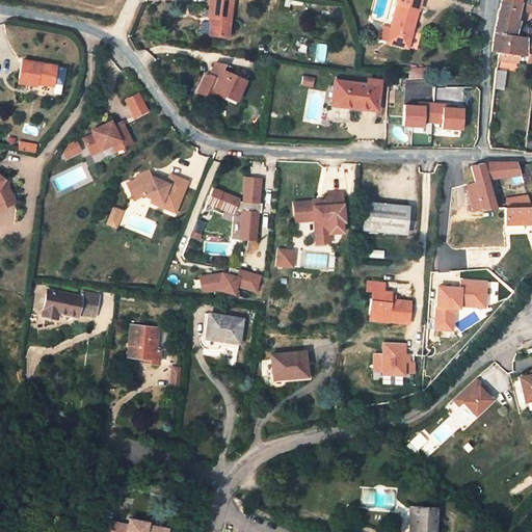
[(211,17),(209,35),(228,37),(232,0),(231,0),(210,0),(208,17),(211,17)]
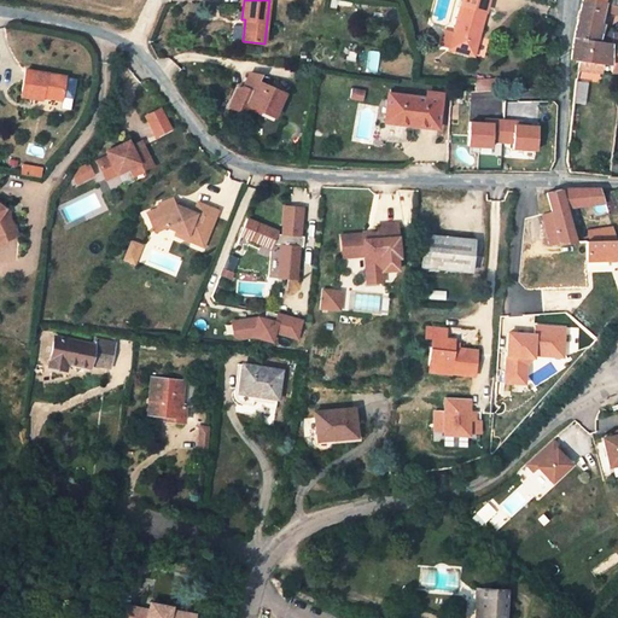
[(448,50),(471,56),(487,0),(460,0),(453,30),(448,50)]
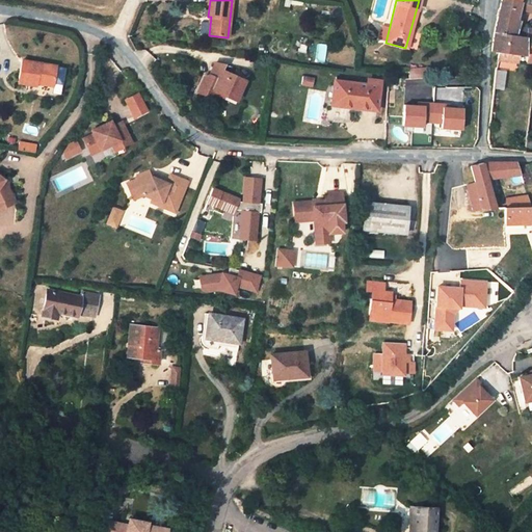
[(513,32),(513,35),(510,34),(510,32),(511,30),(511,27),(512,26),(512,24),(513,22),(513,21),(515,14),(516,9),(519,2),(510,0),(500,0),(499,8),(497,17),(491,43),(489,52),(497,53),(517,55),(526,56),(527,46),(525,46),(525,30),(514,29),(514,30),(513,32)]
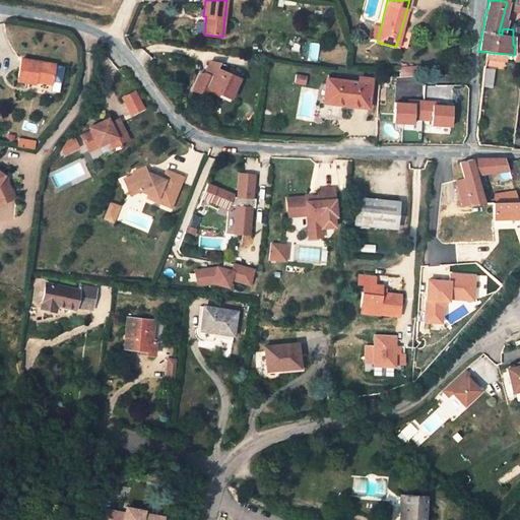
[(519,5),(507,2),(505,9),(519,13),(519,5)]
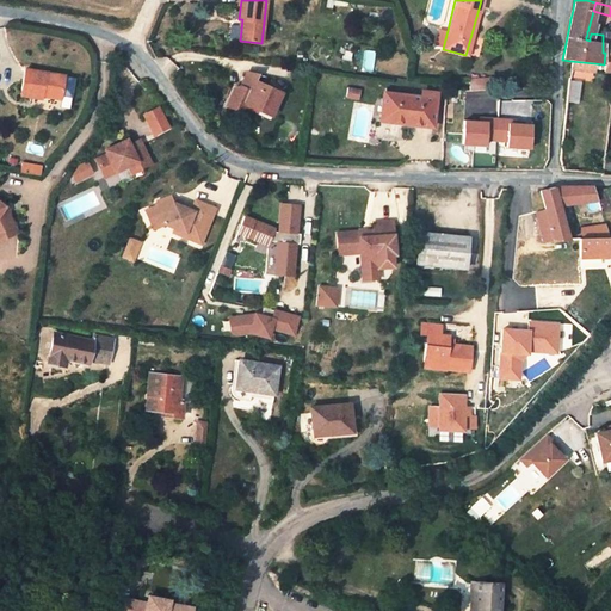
[(593,73),(594,63),(571,61),(569,69),(593,73)]
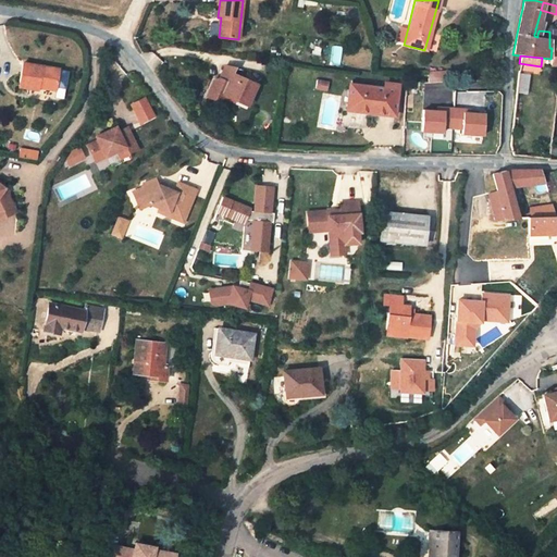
[(41,90),(42,88),(42,84),(59,87),(62,70),(26,63),(22,87),(41,90)]
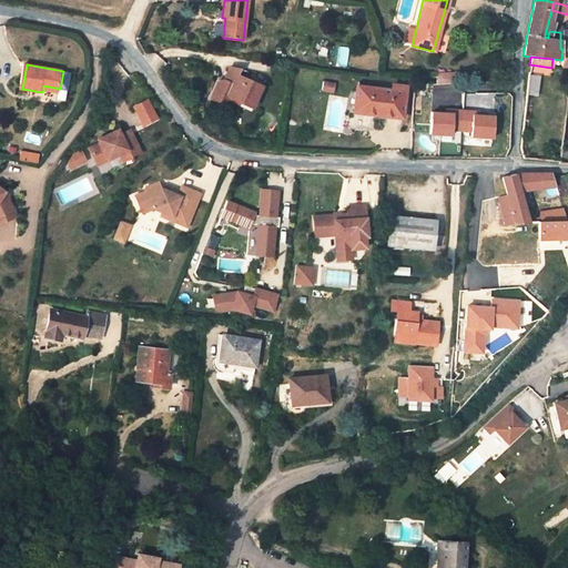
[(244,80),(236,77),(240,69),(230,69),(223,82),(216,84),(213,92),(223,97),(227,95),(250,105),(259,87),(244,80)]
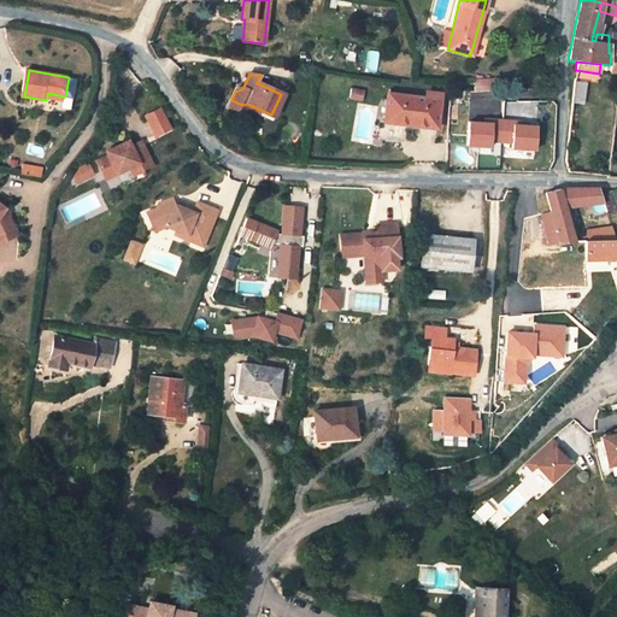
[(260,75),(257,83),(265,87),(269,76),(260,75)]
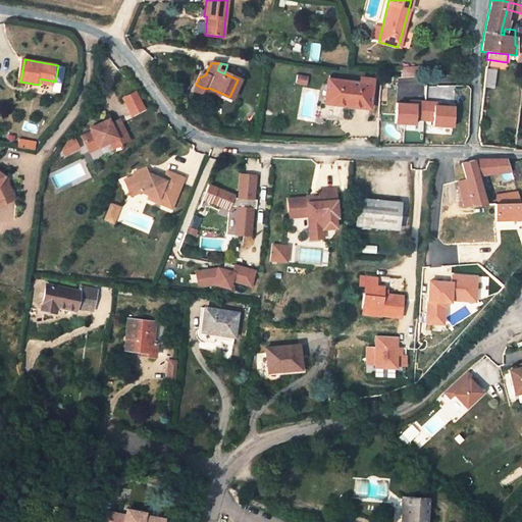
[(305,85),(306,77),(297,75),(295,83),(305,85)]
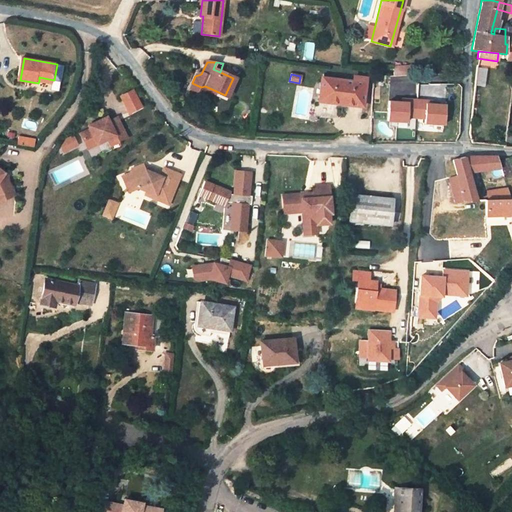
[(365,78),(353,76),(352,81),(321,77),(318,102),(362,108),(365,78)]
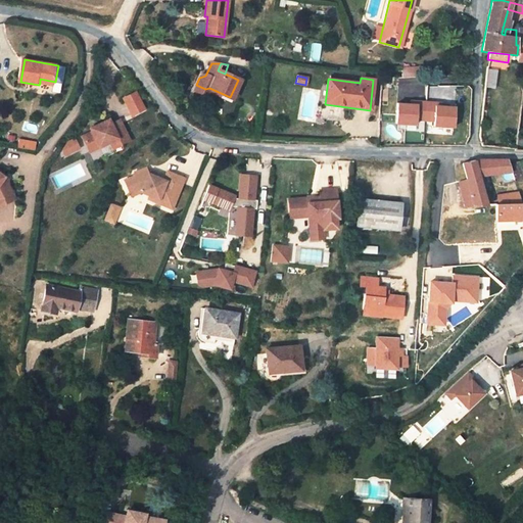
[(211,94),(209,88),(205,89),(196,85),(194,90),(207,96),(211,94)]
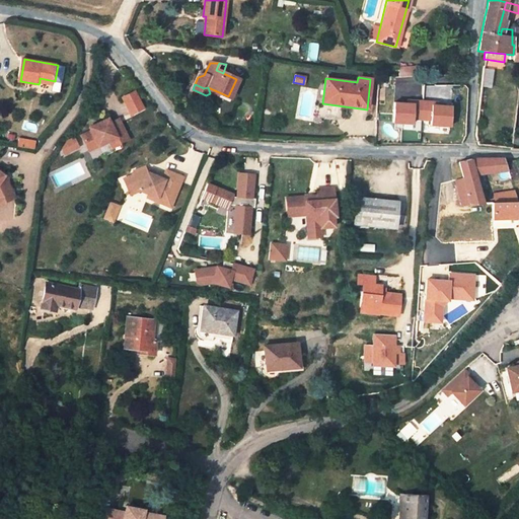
[(134,96),(123,101),(129,115),(140,109),(134,96)]
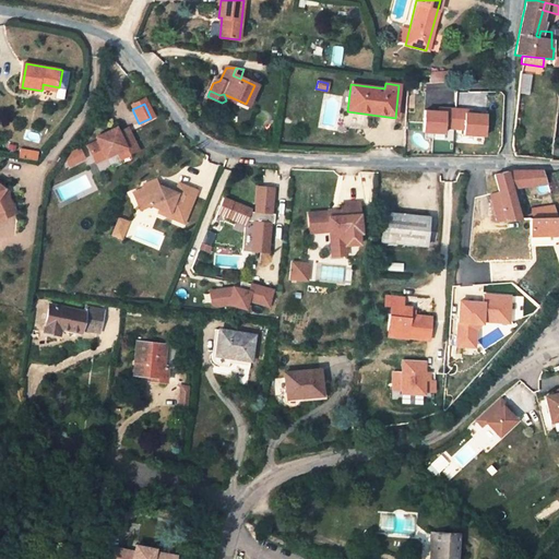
[(425,110),(424,132),(444,133),(444,129),(454,129),(455,108),(445,108),(445,111),(439,111),(425,110)]
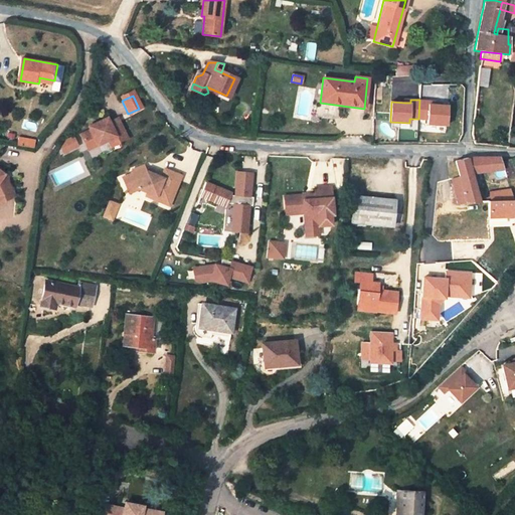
[(428,101),(419,100),(418,119),(427,120),(426,124),(446,125),(448,105),(435,105),(428,104),(428,101)]
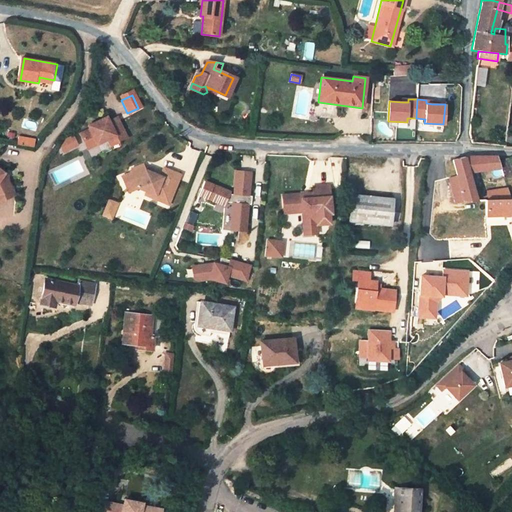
[(106,116),(92,123),(93,126),(89,128),(80,133),(87,147),(106,137),(114,133),(119,142),(127,138),(117,117),(109,121),(106,116)]
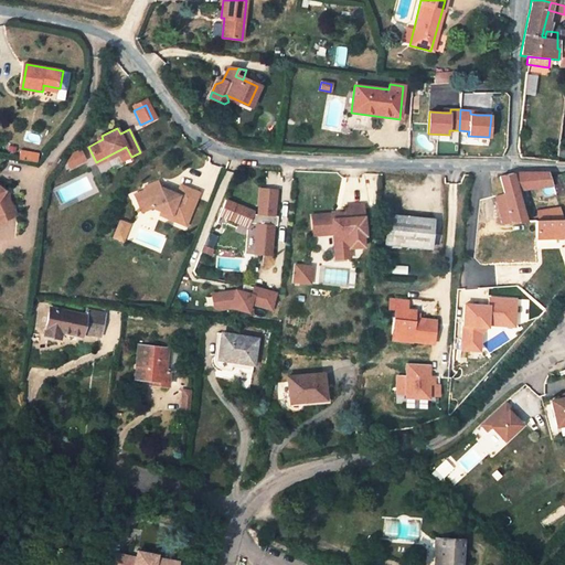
[(131,157),(126,147),(117,151),(121,161),(131,157)]
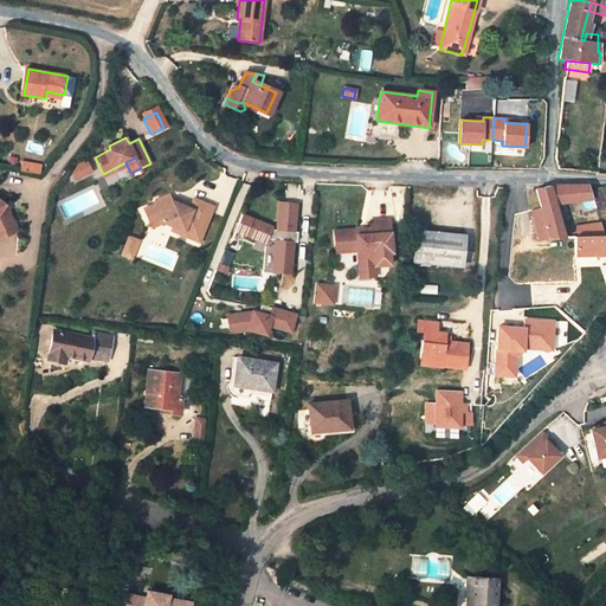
[(77,163),(70,174),(73,181),(92,173),(86,159),(77,163)]
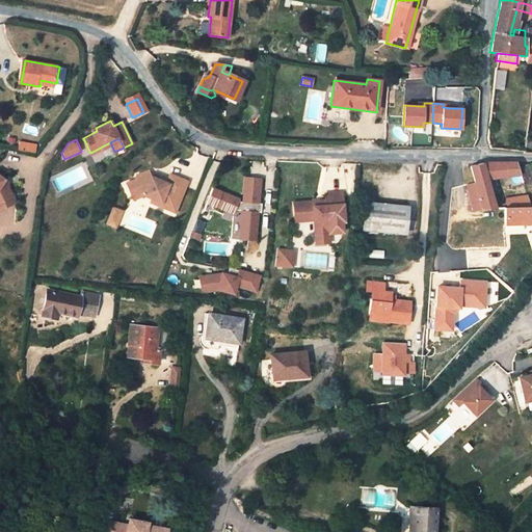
[(17,150),(35,154),(36,147),(19,142),(17,150)]
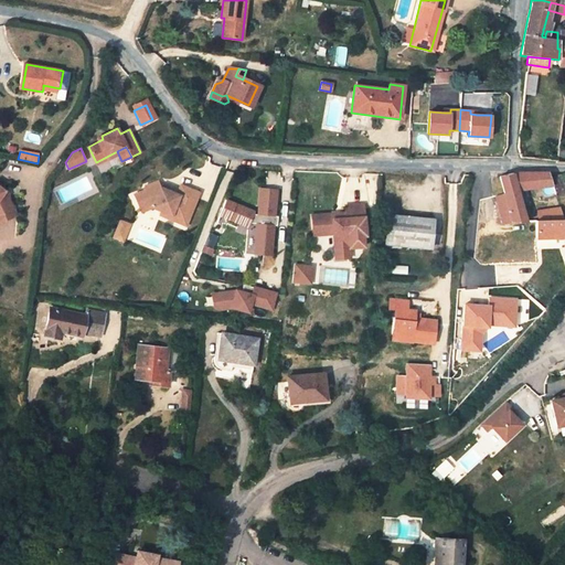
[(525,223),(524,221),(516,190),(552,187),(548,174),(547,172),(512,173),(499,177),(503,194),(510,223),(525,223)]
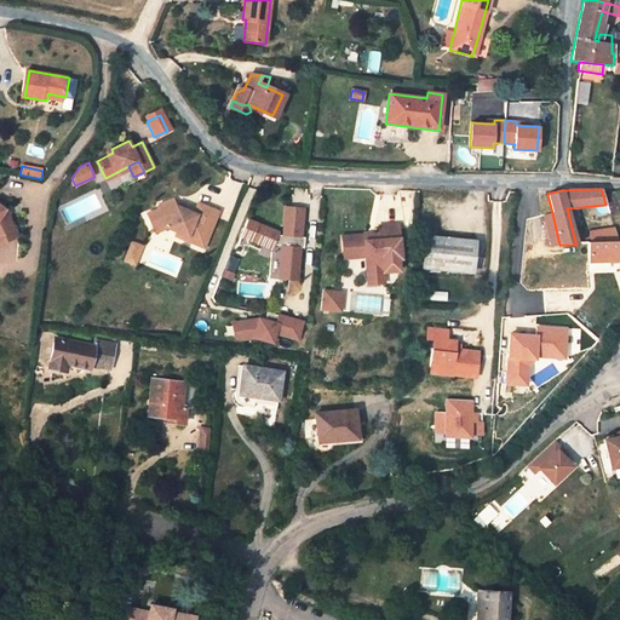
[(606,205),(608,213),(619,210),(614,191),(602,191),(606,205)]
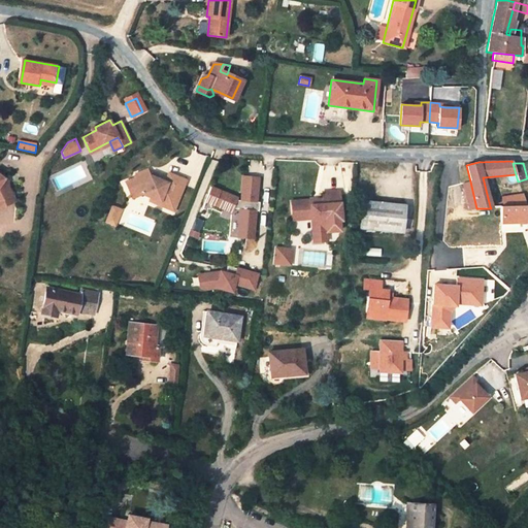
[(173,210),(185,179),(167,173),(164,182),(156,178),(150,176),(147,170),(136,174),(134,179),(126,183),(131,198),(141,194),(151,198),(159,201),(158,204),(173,210)]
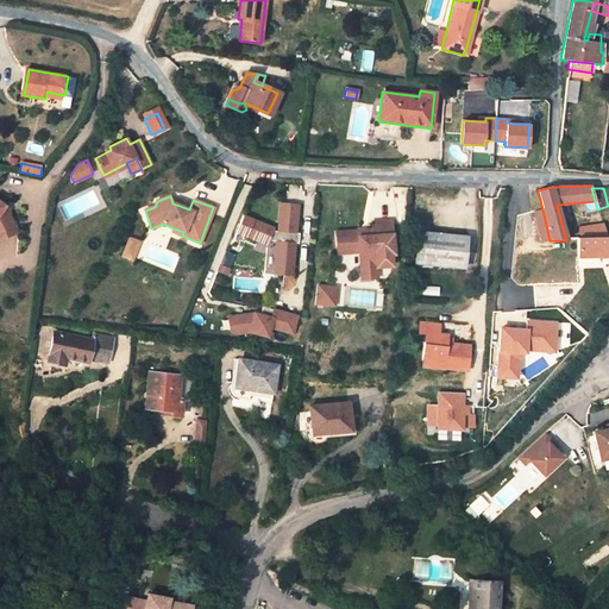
[(0,230),(13,224),(4,205),(0,201),(0,230)]
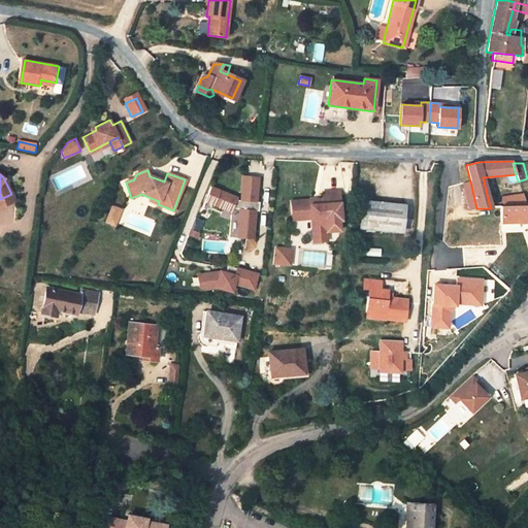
[(259,176),(243,174),(241,200),(253,201),(256,201),(259,176)]
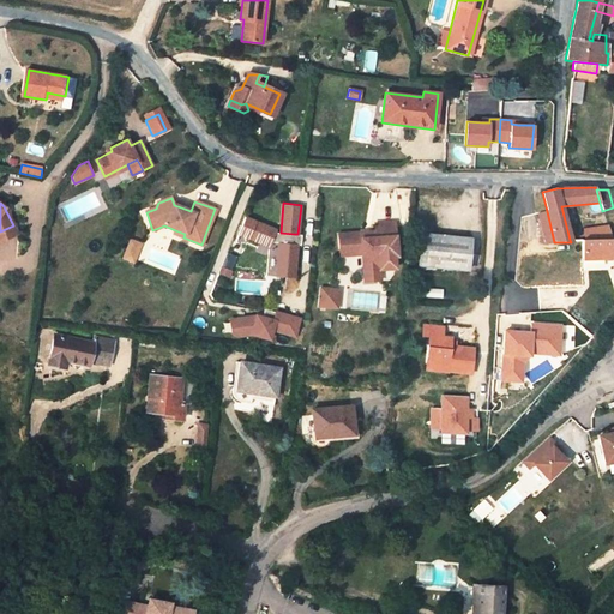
[(547,211),(537,214),(546,244),(554,242),(547,211)]
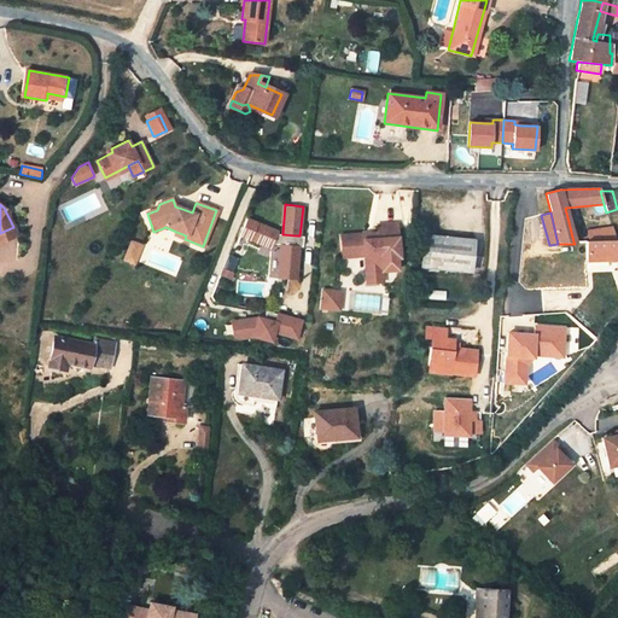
[(279,231),(246,217),(240,234),(272,248),(272,246),(278,234),(279,231)]
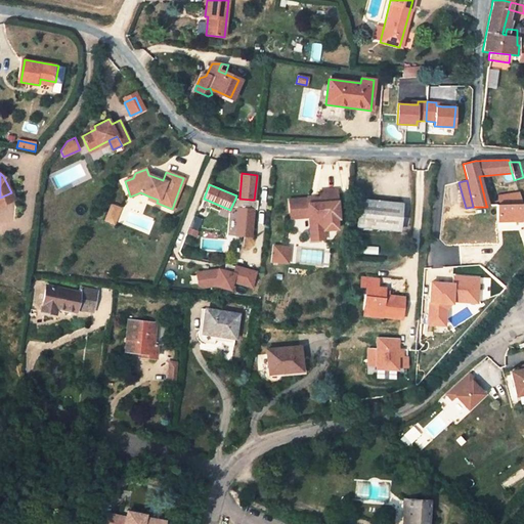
[(0,206),(14,199),(11,192),(0,198),(0,206)]
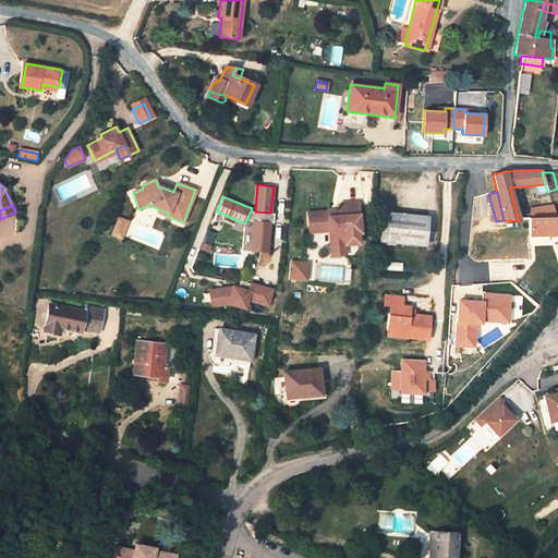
[(530,209),(531,218),(555,217),(552,206),(530,209)]
